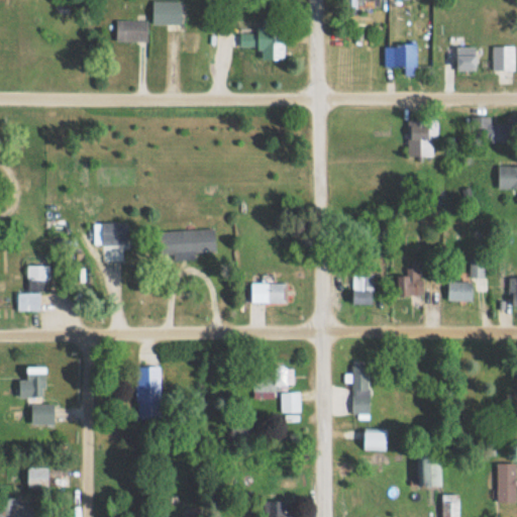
[(183,0),(151,0),(151,24),(183,24),(183,0)]
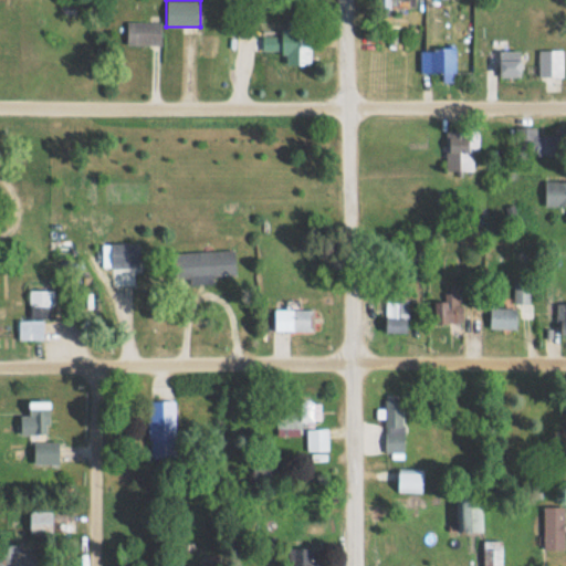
[(413,0),(386,0),(387,9),(413,9),(413,0)]
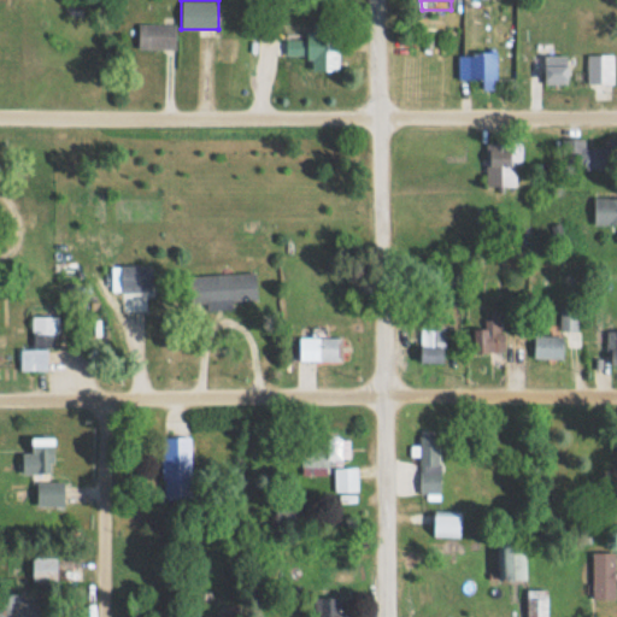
[(175,24),(139,24),(139,50),(175,50),(175,24)]
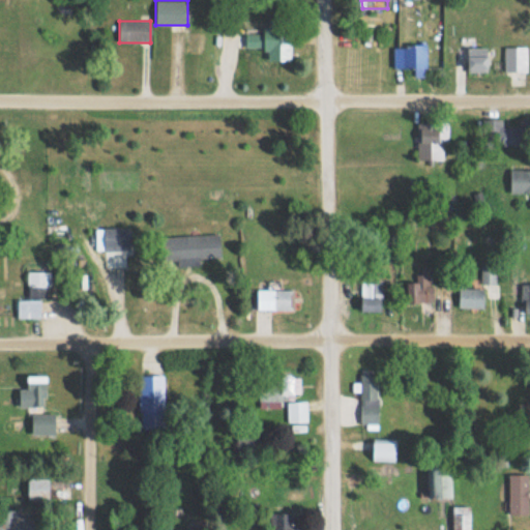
[(265,61),(291,61),(291,29),(265,29),(265,61)]
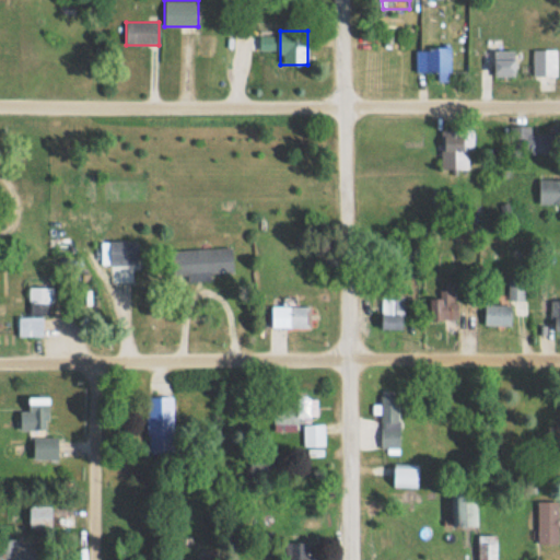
[(271,37),(260,37),(260,50),(271,50),(271,37)]
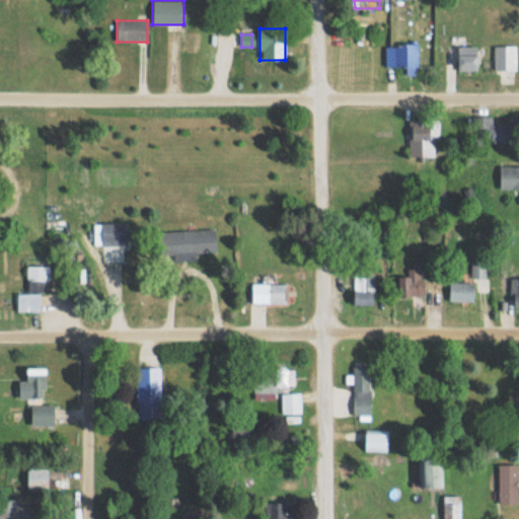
[(385,45),(385,68),(418,68),(418,45),(385,45)]
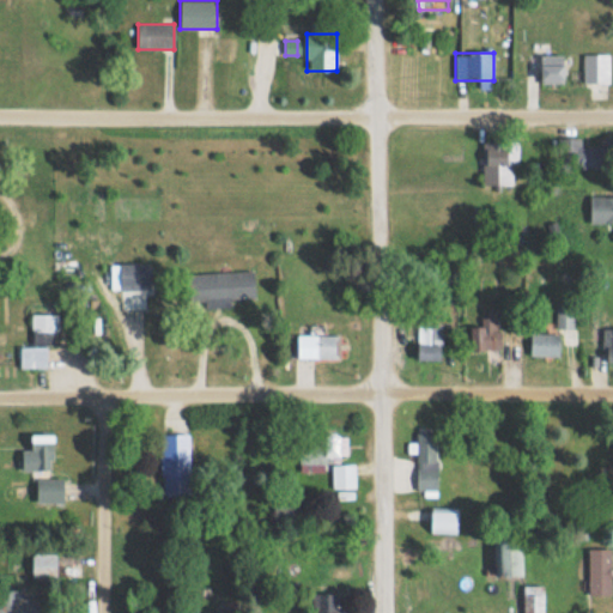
[(565,55),(541,55),(541,84),(565,84),(565,55)]
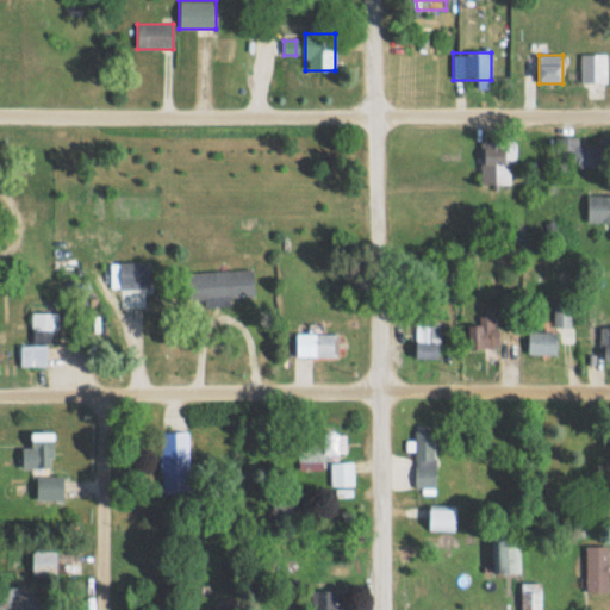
[(605,55),(579,55),(579,83),(605,83),(605,55)]
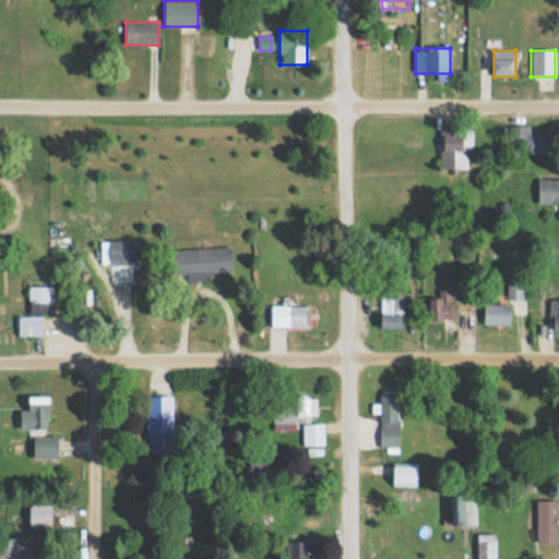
[(509,153),(558,153),(558,137),(530,137),(530,126),(509,126),(509,153)]
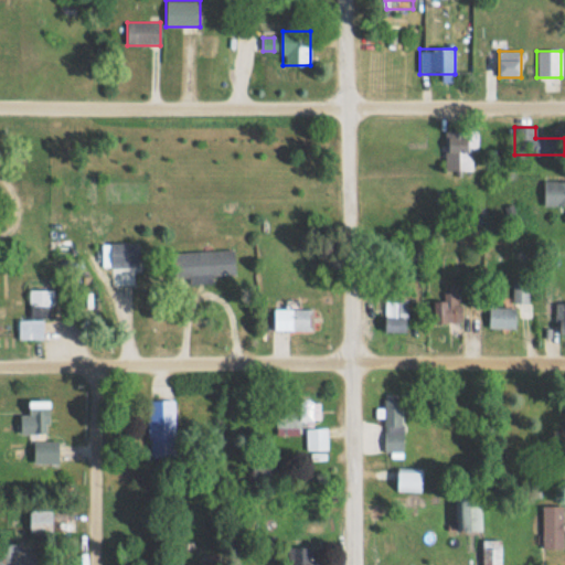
[(445,172),(469,172),(469,132),(445,132),(445,172)]
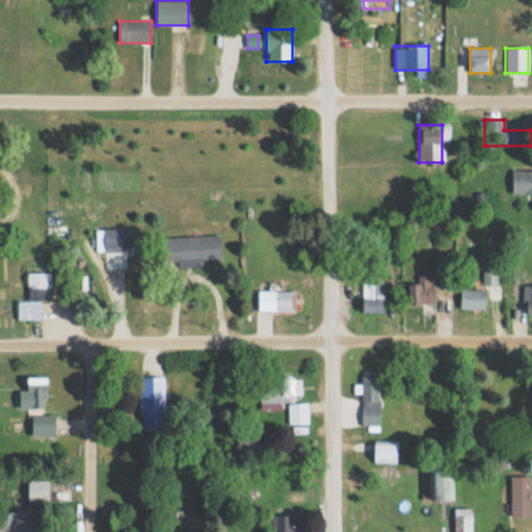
[(531,193),(531,170),(512,171),(512,194),(531,193)]
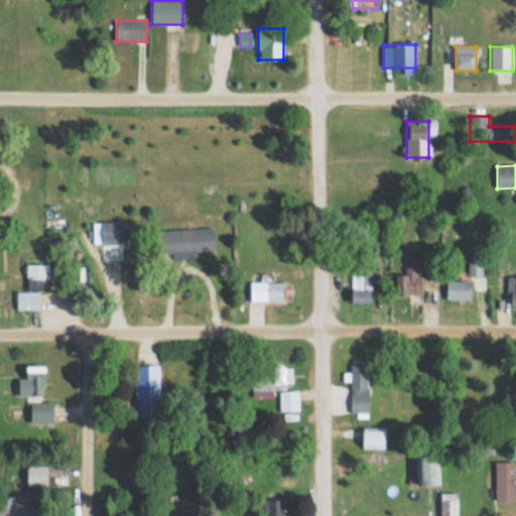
[(124,243),(124,222),(100,222),(100,243),(124,243)]
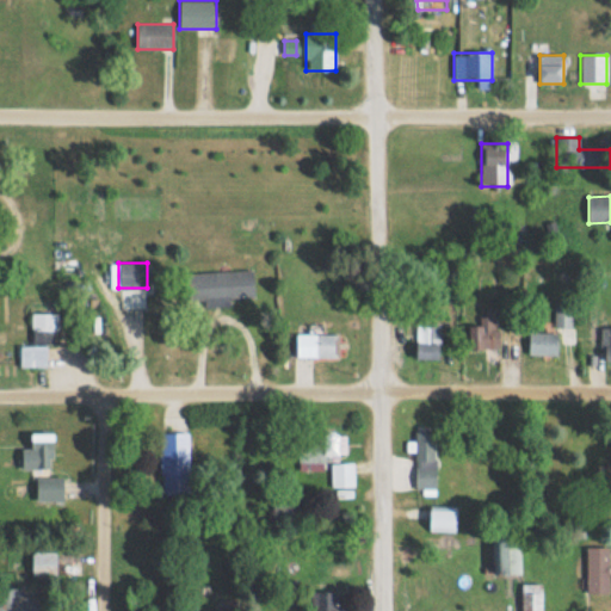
[(255,298),(255,271),(190,271),(190,298),(255,298)]
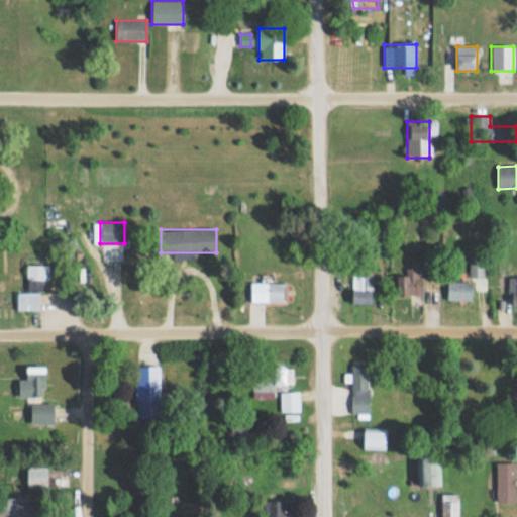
[(403,296),(423,296),(423,268),(403,268),(403,296)]
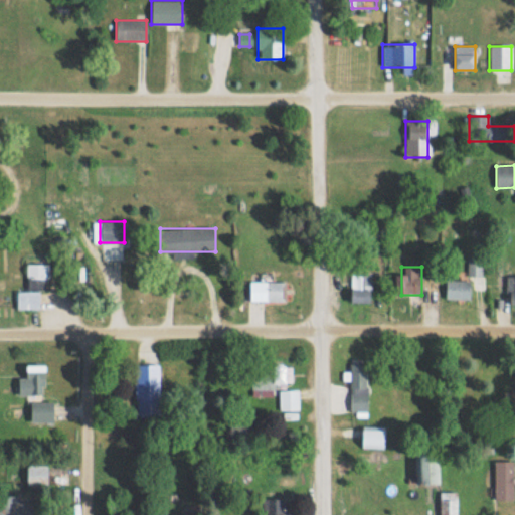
[(350,273),(350,294),(372,294),(372,273),(350,273)]
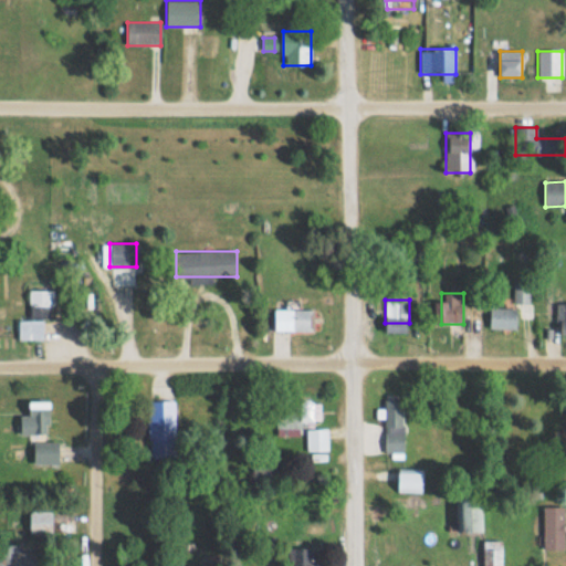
[(489,329),(517,329),(517,307),(489,307),(489,329)]
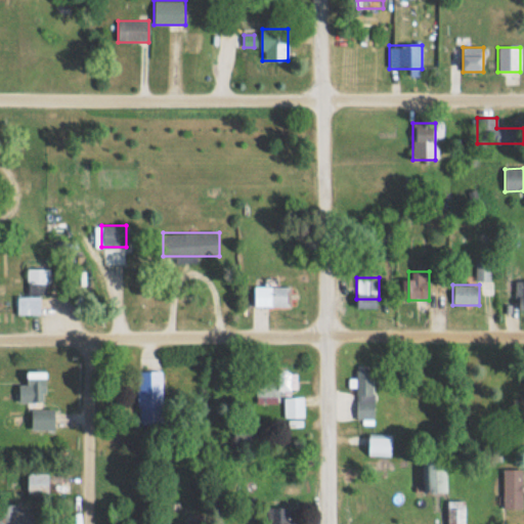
[(292,307),(292,286),(256,286),(256,307),(292,307)]
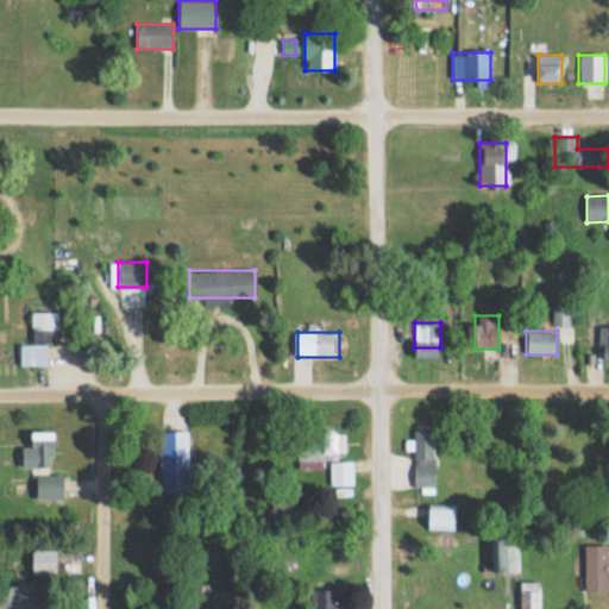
[(48,368),(48,345),(20,345),(20,368),(48,368)]
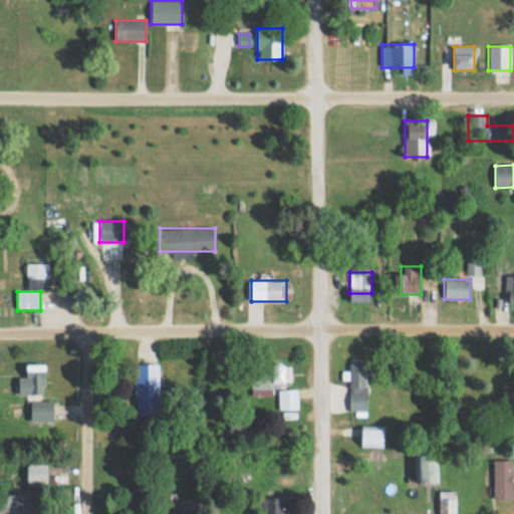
[(367,413),(367,359),(349,359),(349,413),(367,413)]
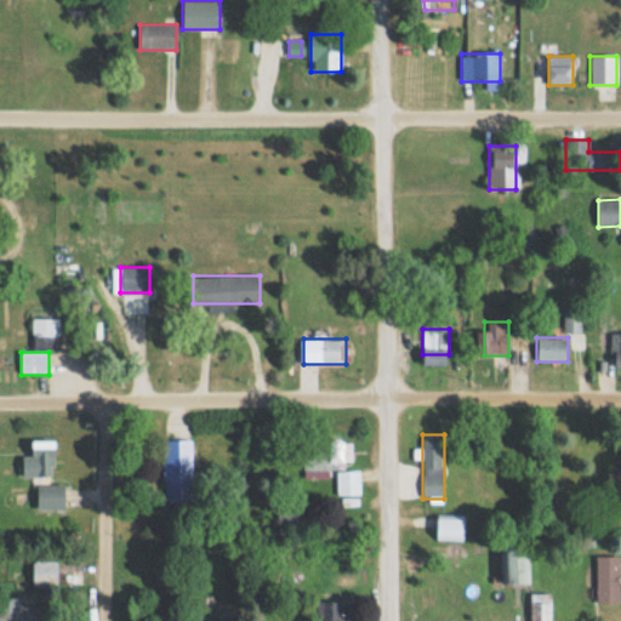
[(22,478),(56,478),(56,442),(33,442),(33,456),(22,456),(22,478)]
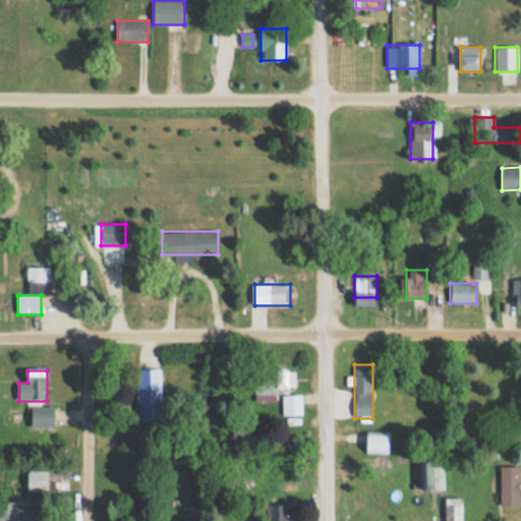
[(137,370),(137,421),(162,421),(162,370),(137,370)]
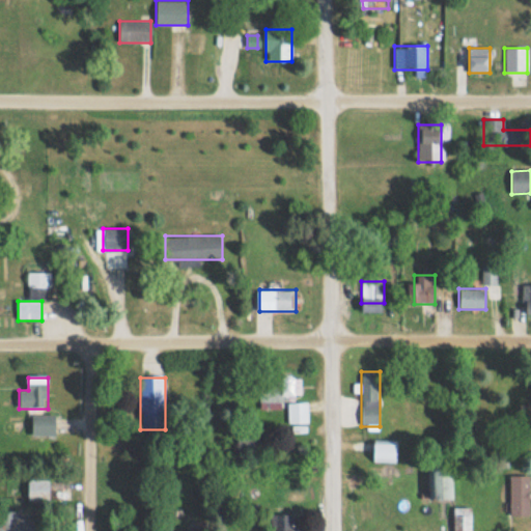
[(284,378),(284,398),(297,398),(297,378),(284,378)]
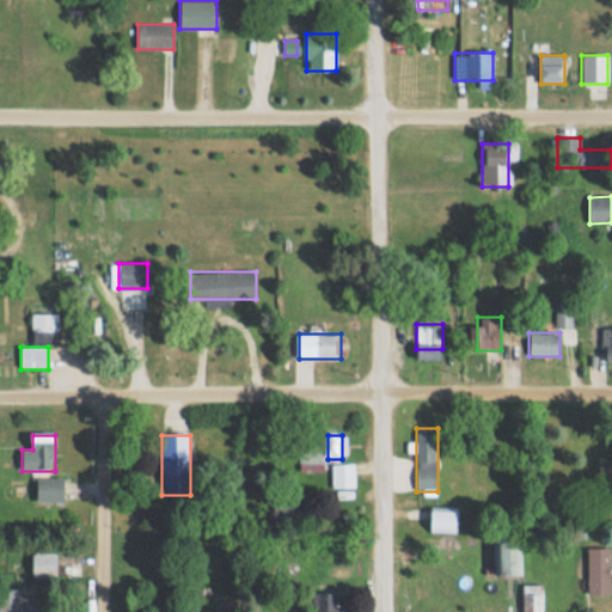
[(357,479),(357,461),(341,461),(341,479),(357,479)]
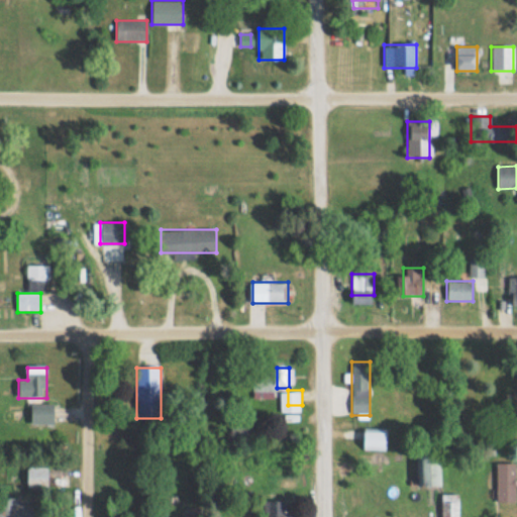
[(31,425),(55,425),(55,404),(31,404),(31,425)]
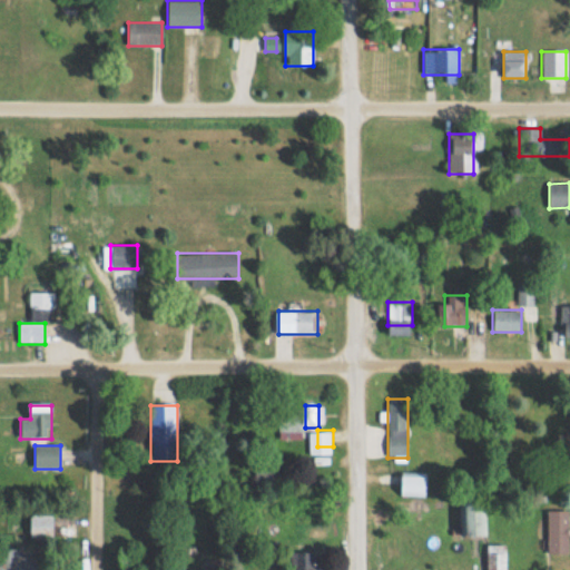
[(488,503),(461,503),(461,538),(488,538),(488,503)]
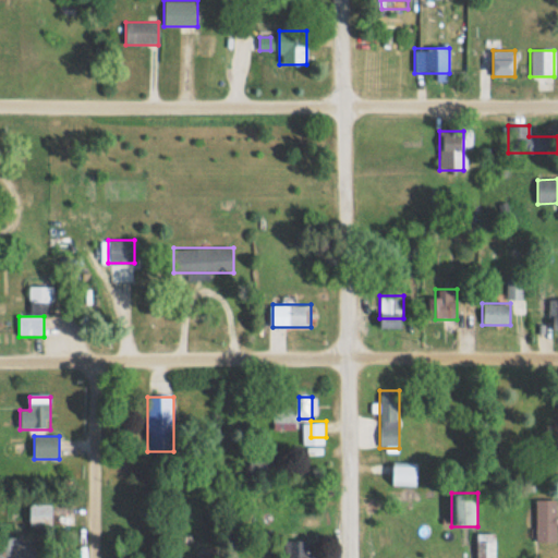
[(557,500),(536,500),(536,542),(557,542),(557,500)]
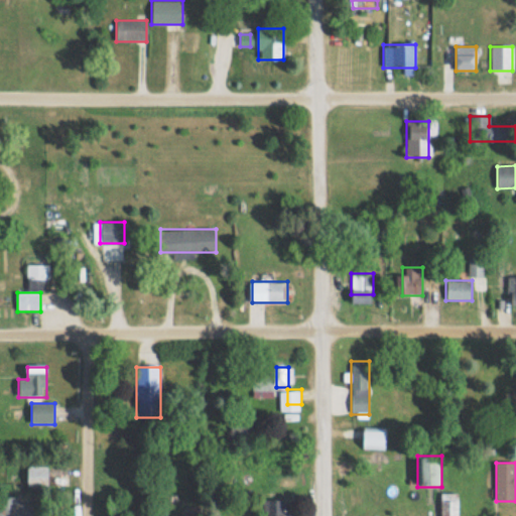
[(47,466),(27,466),(27,487),(47,487),(47,466)]
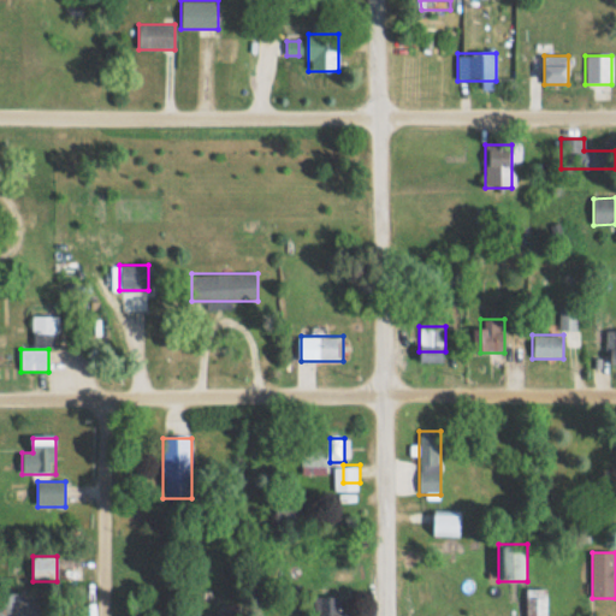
[(546,615),(548,590),(527,590),(526,615),(546,615)]
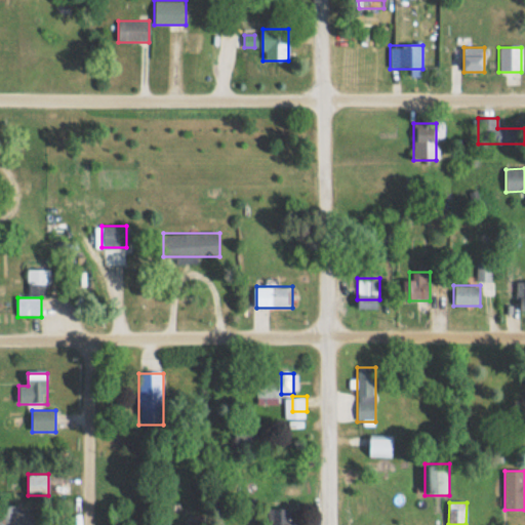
[(34,524),(34,507),(0,507),(0,524),(34,524)]
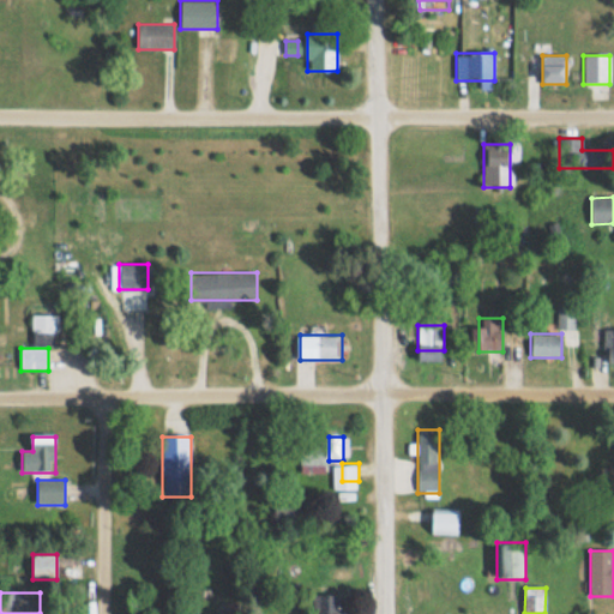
[(341,613),(342,600),(315,600),(314,613),(341,613)]
